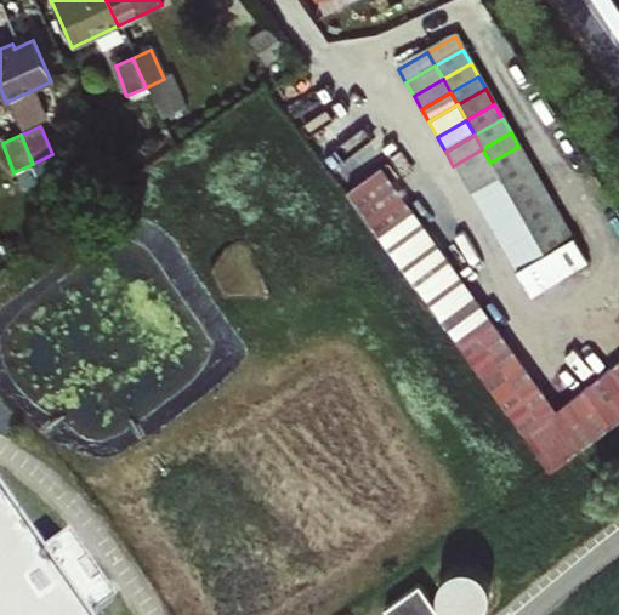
[(499,177),(527,160),(518,147),(490,163),(499,177)]
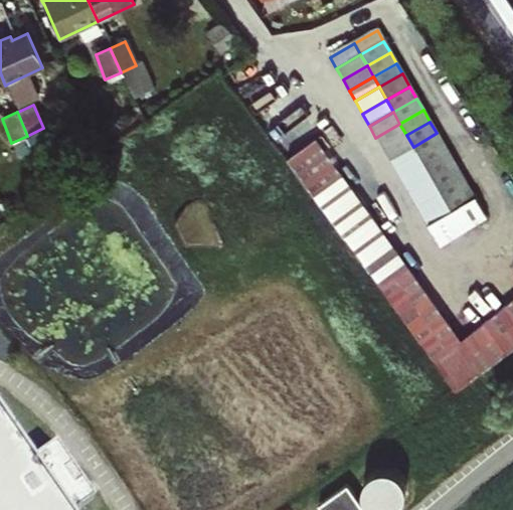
[(399,124),(375,138),(382,149),(406,135),(399,124)]
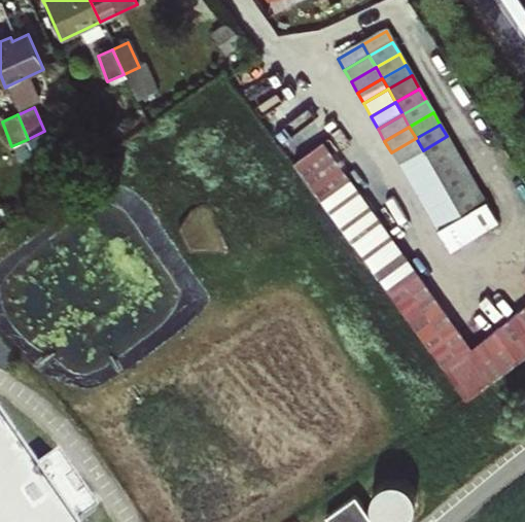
[(447,136),(423,150),(429,161),(453,147),(447,136)]
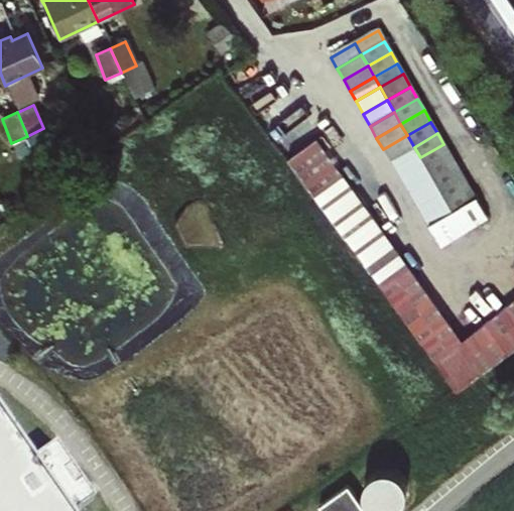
[(389,160),(414,147),(407,135),(383,149),(389,160)]
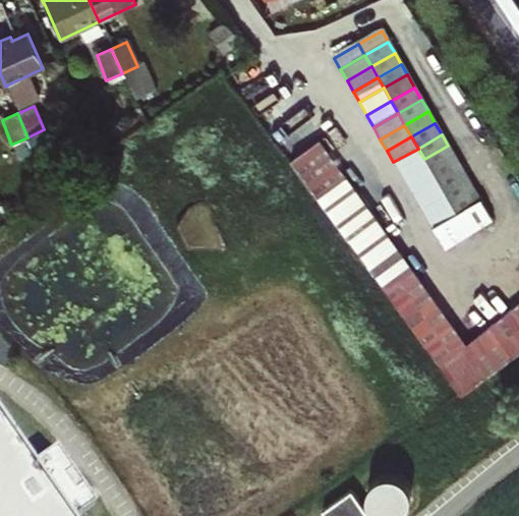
[(313,145),(288,164),(384,291),(409,276),(313,145)]
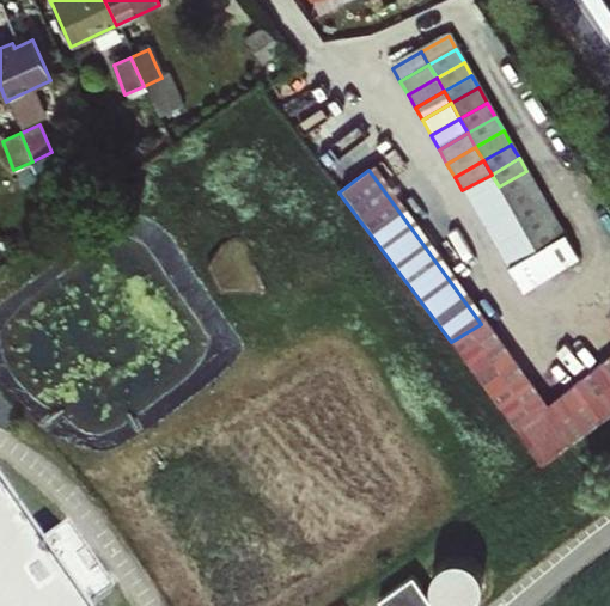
[(506,200),(534,184),(526,171),(499,187),(506,200)]
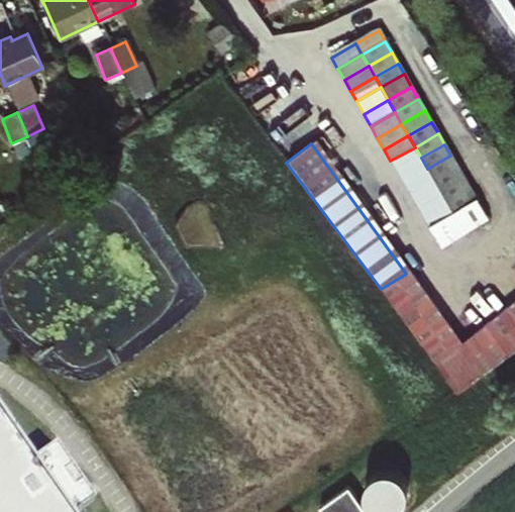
[(390,161),(396,172),(421,158),(415,147),(390,161)]
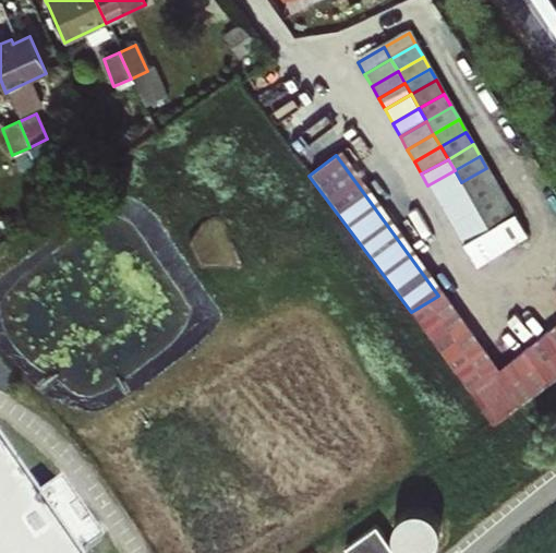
[(494,181),(486,168),(461,182),(469,195),(494,181)]
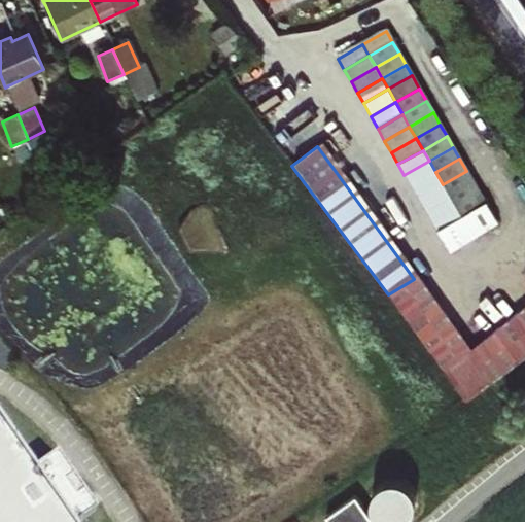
[(429,161),(404,175),(410,186),(435,172),(429,161)]
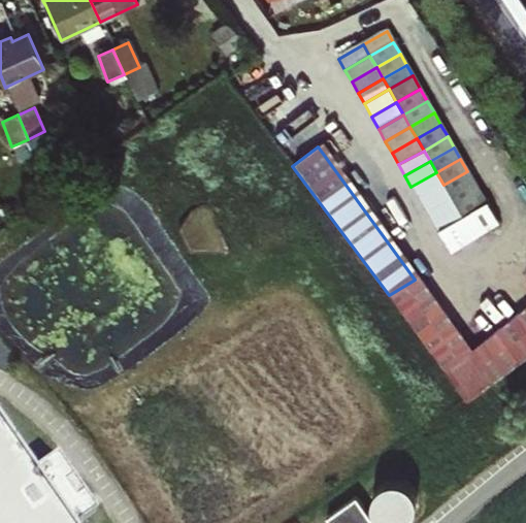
[(444,185),(450,196),(473,183),(467,171),(444,185)]
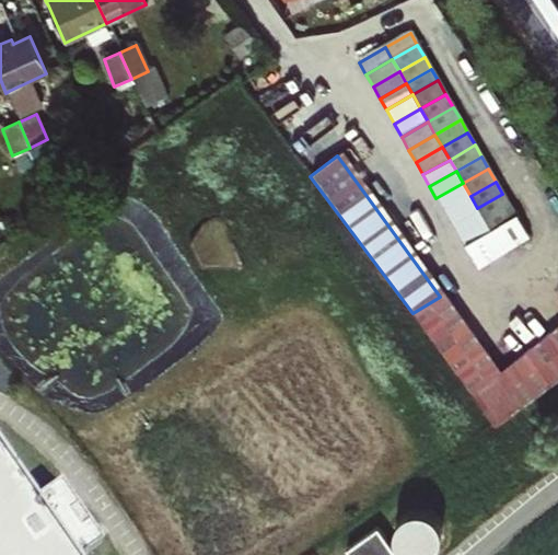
[(436,198),(443,211),(471,196),(463,183),(436,198)]
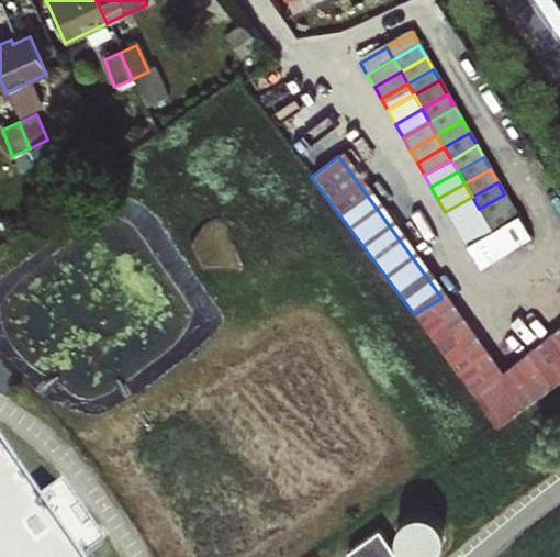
[(504,195),(479,209),(485,220),(511,205),(504,195)]
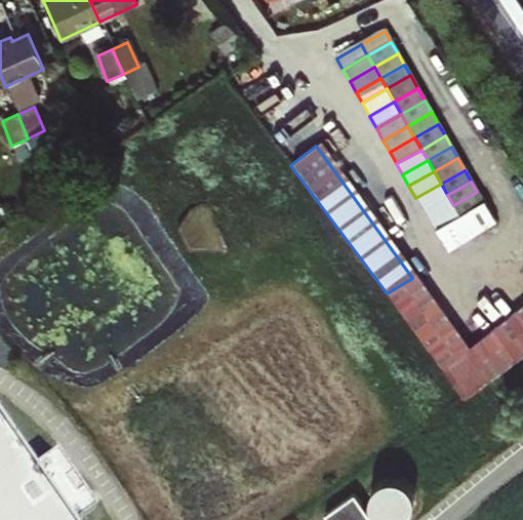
[(415,198),(421,209),(447,195),(441,184),(415,198)]
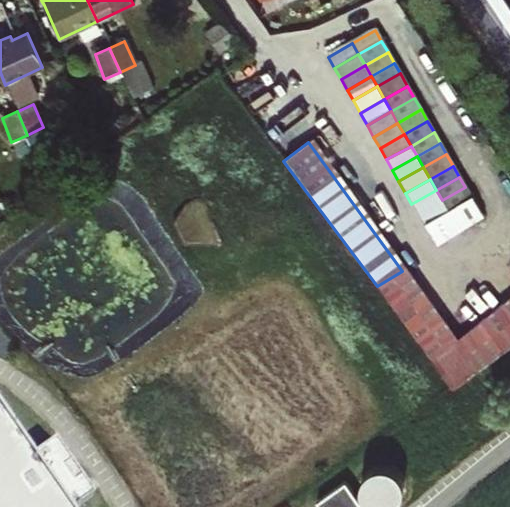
[(442,200),(449,212),(472,199),(465,187),(442,200)]
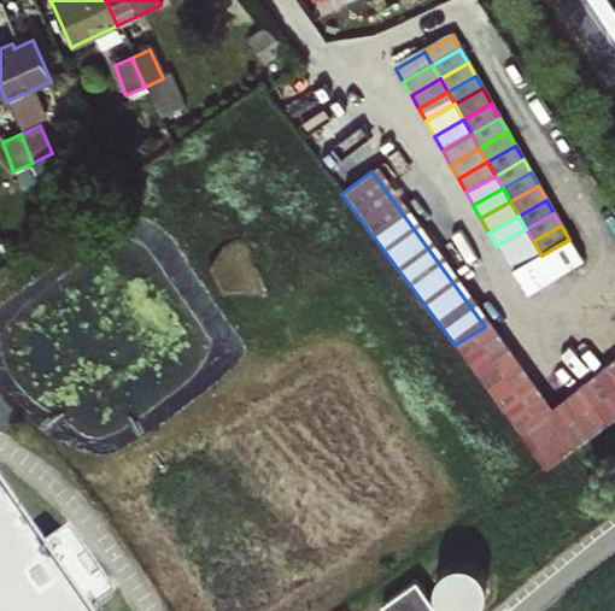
[(526,229),(496,246),(503,258),(533,241),(526,229)]
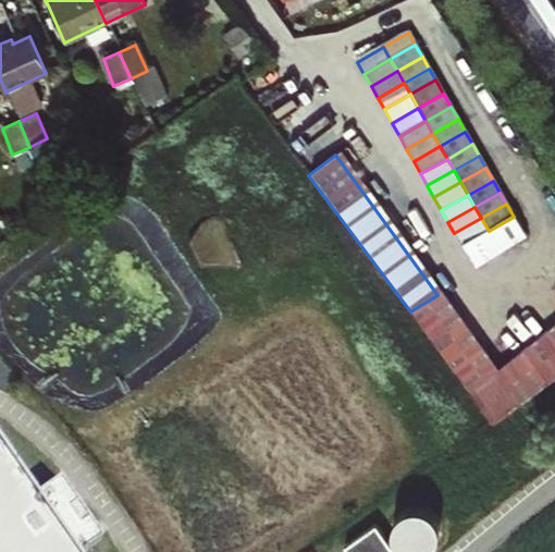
[(206,220),(199,223),(198,224),(190,234),(190,235),(188,238),(186,243),(186,244),(185,245),(186,246),(189,253),(197,266),(198,267),(198,268),(199,268),(207,268),(213,269),(239,270),(241,270),(242,269),(243,268),(243,266),(243,265),(217,218),(216,217),(214,217),(213,217),(212,217),(206,220)]
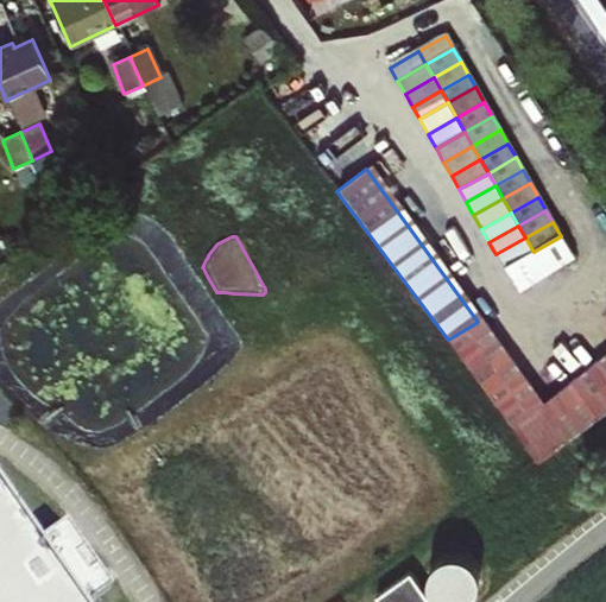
[(561,236),(534,252),(547,274),(574,259),(561,236)]
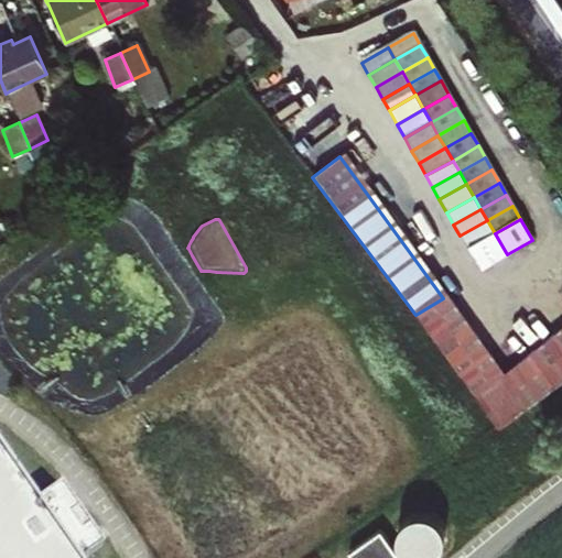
[(460,236),(467,250),(495,233),(487,220),(460,236)]
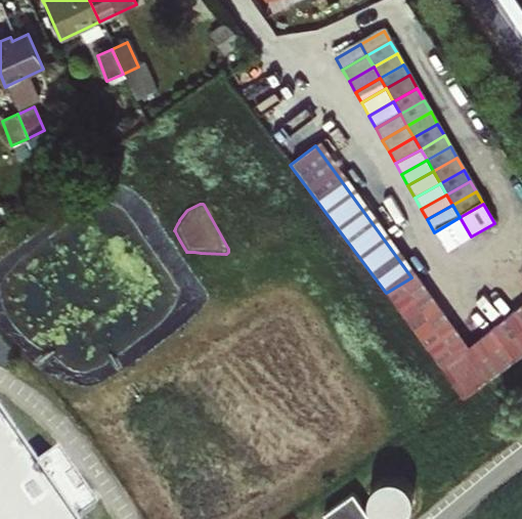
[(445,252),(471,236),(460,217),(434,232),(445,252)]
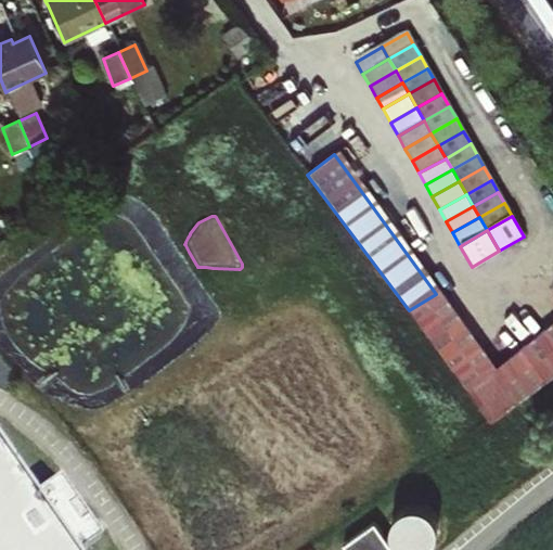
[(436,294),(409,310),(490,421),(543,385),(519,352),(492,371),(436,294)]
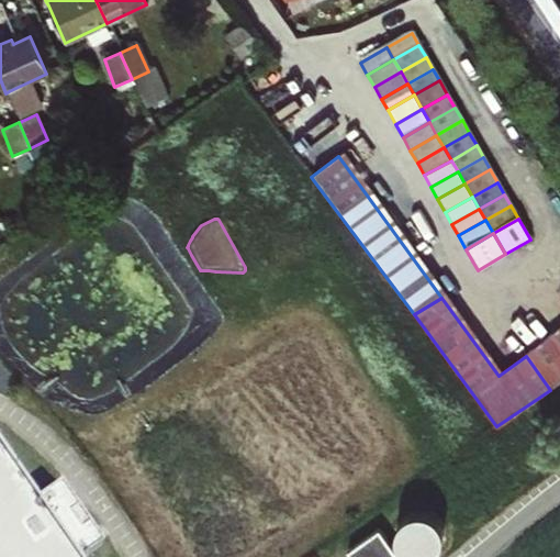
[(92,556),(101,550),(59,490),(28,511),(0,471),(0,556),(92,556)]
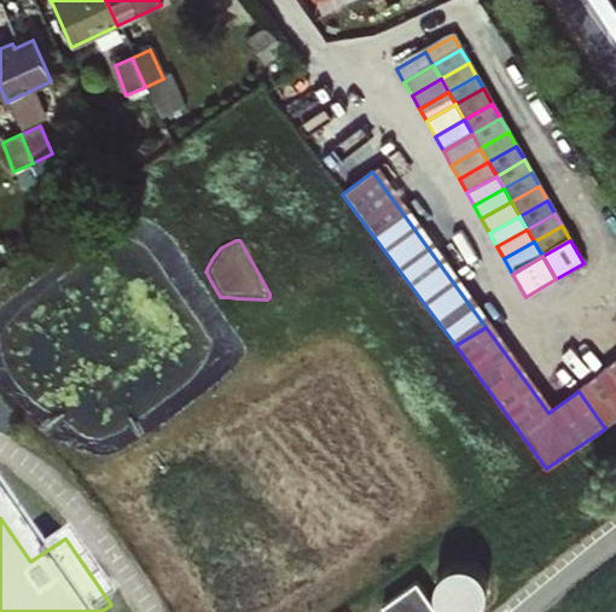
[(382,606),(384,611),(435,611),(418,583),(382,606)]
